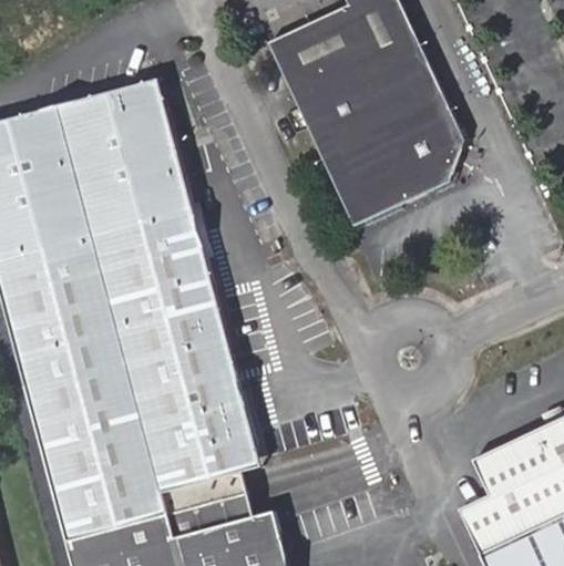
[(268,41),(355,225),(449,179),(463,137),(399,0),(348,0),(349,3),(268,41)]
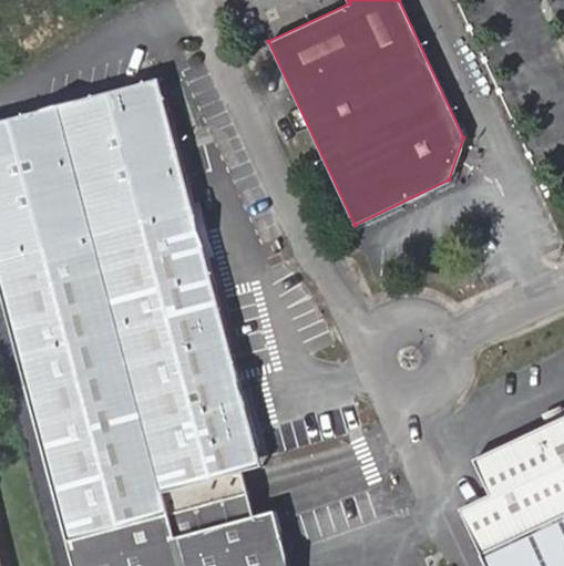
[(173,534),(162,489),(239,471),(254,467),(161,83),(0,122),(0,288),(67,565),(284,565),(270,511),(250,515),(173,534)]
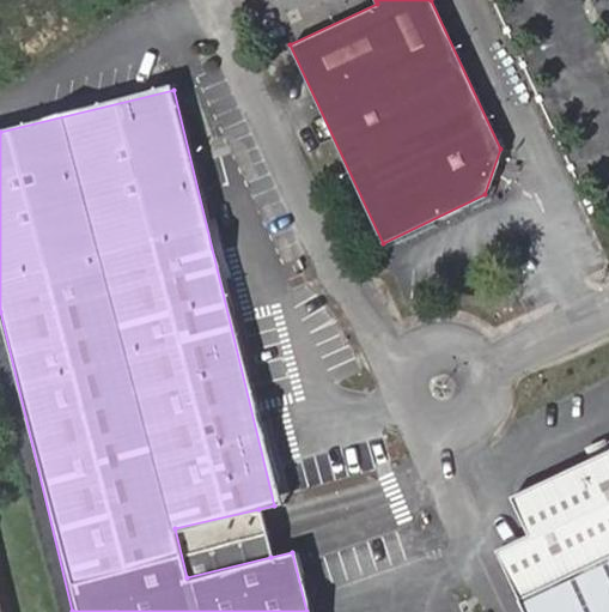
[(580,447),(586,459),(607,449),(600,436),(580,447)]
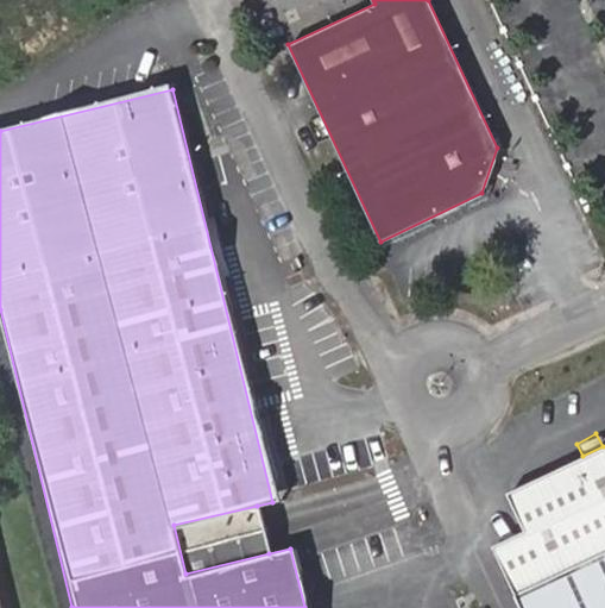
[(583,456),(504,491),(522,531),(490,546),(511,595),(604,551),(604,444),(603,446),(583,456)]
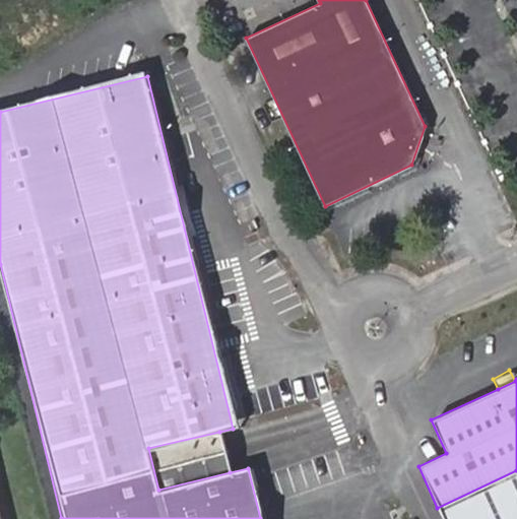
[(230,472),(219,432),(148,448),(158,490),(230,472)]
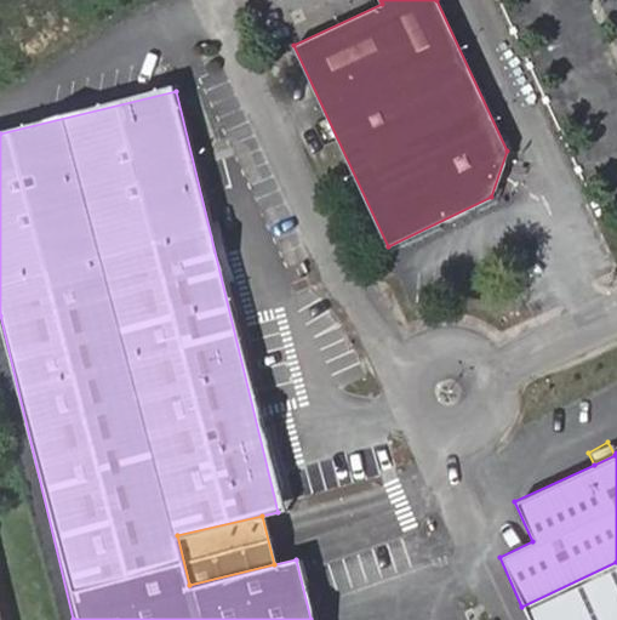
[(616,619),(616,562),(521,607),(527,619),(616,619)]
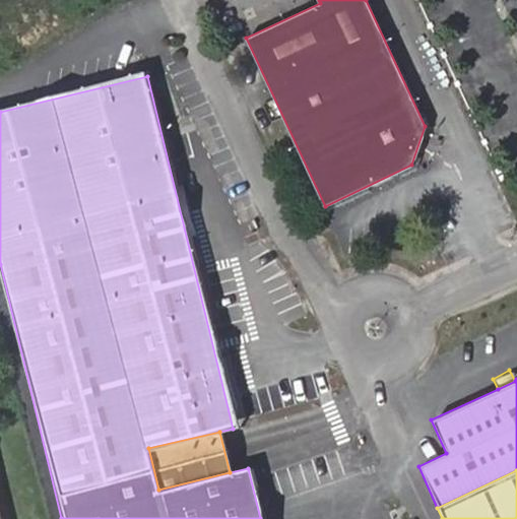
All buildings are outlined.
